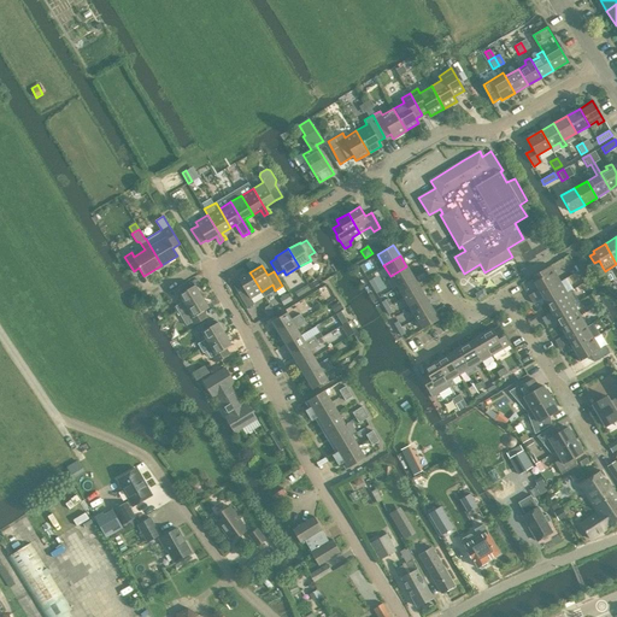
[(529,300),(559,283),(548,265),(530,276),(534,281),(533,282),(536,289),(527,295),(529,300)]
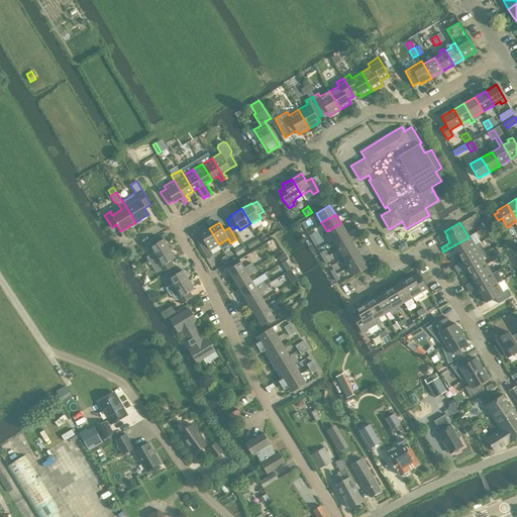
[(340,223),(327,231),(332,240),(346,232),(340,223)]
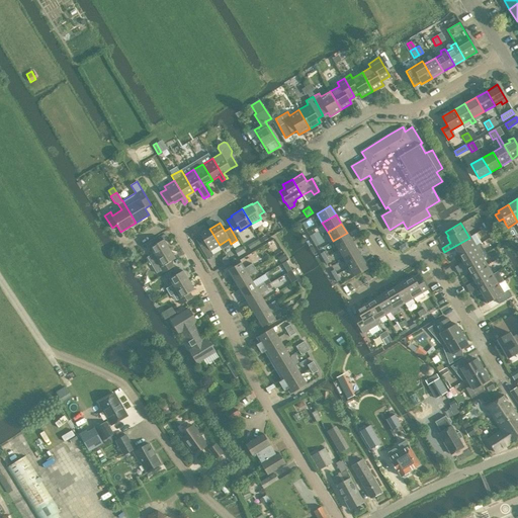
[(220,245),(213,235),(209,229),(200,234),(205,242),(199,245),(207,258),(212,255),(210,250),(220,245)]
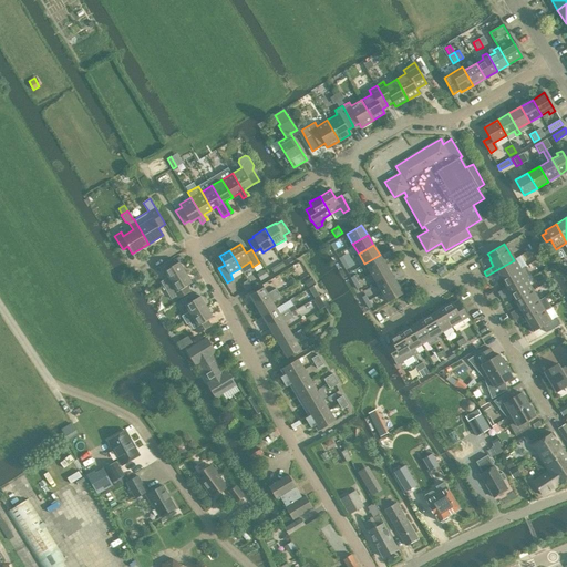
[(370,274),(385,265),(380,255),(364,264),(370,274)]
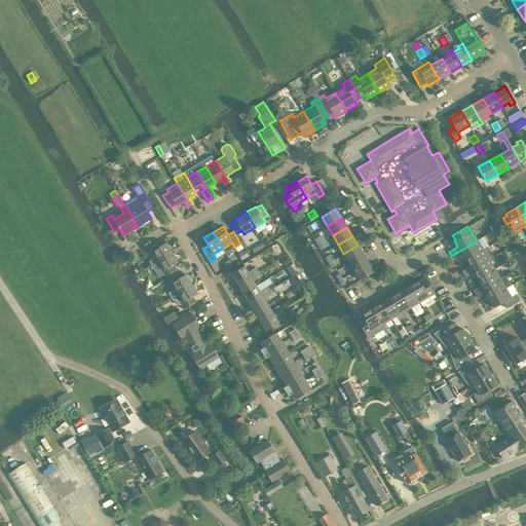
[(152,265),(173,253),(166,242),(161,246),(158,240),(147,247),(151,253),(153,252),(156,257),(149,261),(152,265)]
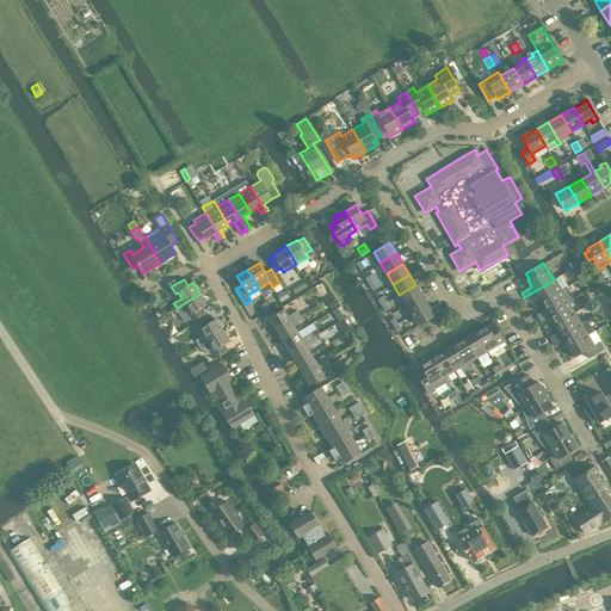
[(541,302),(560,290),(554,281),(524,297),(526,301),(536,295),(541,302)]
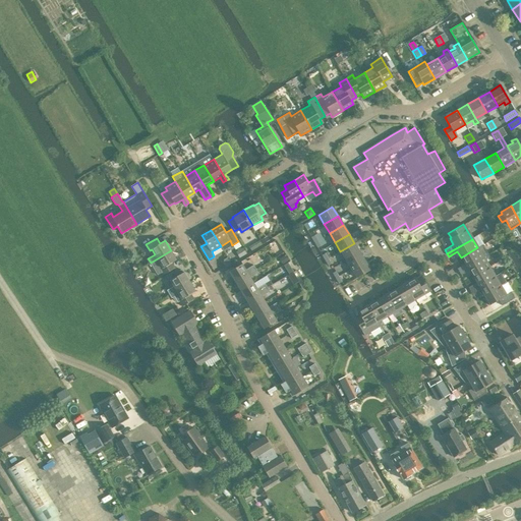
[(251,250),(262,244),(259,240),(249,246),(251,250)]
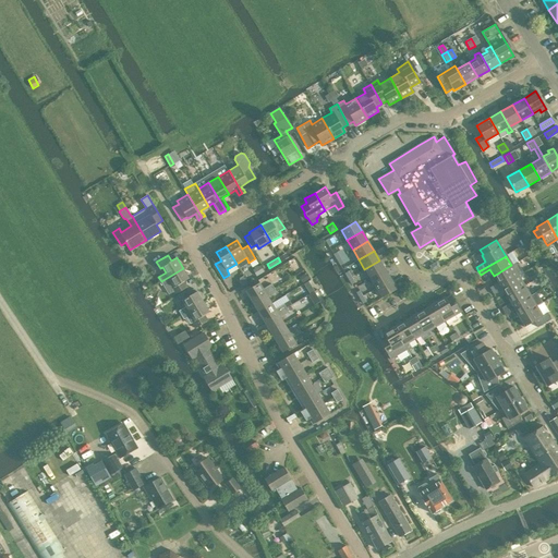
[(379,261),(364,269),(370,279),(385,270),(379,261)]
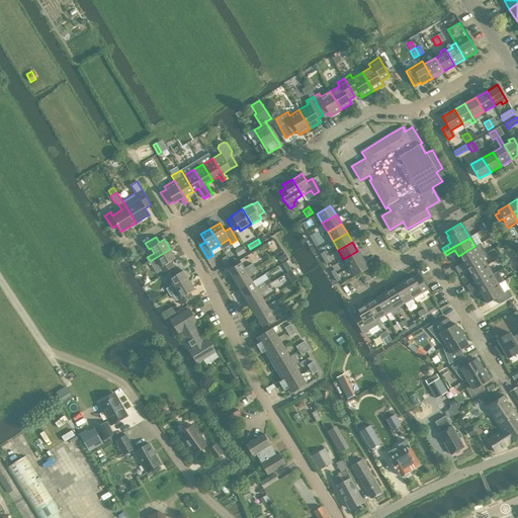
[(400,246),(399,247),(402,252),(409,248),(406,243),(400,246)]
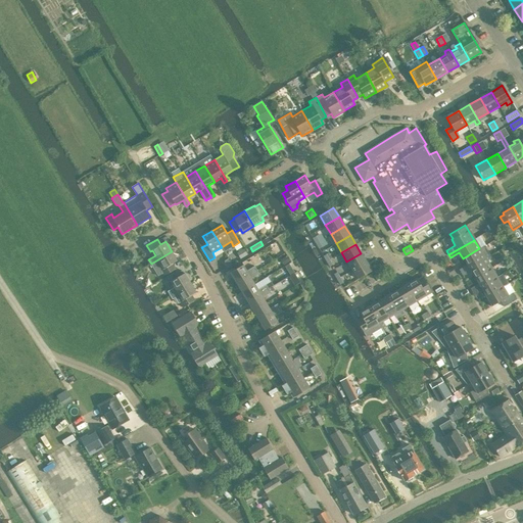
[(460,273),(485,258),(490,255),(484,245),(479,248),(463,258),(466,265),(458,270),(460,273)]
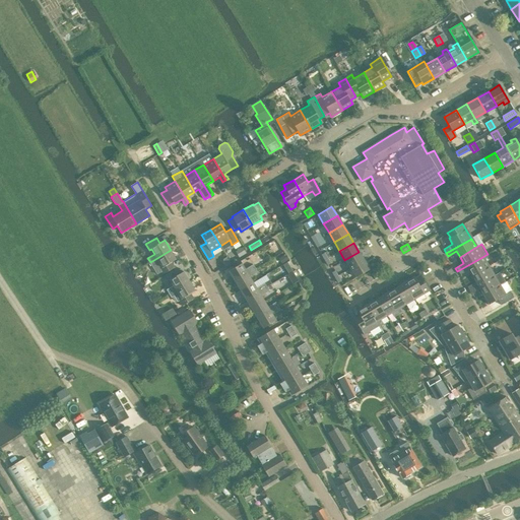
[(243,248),(236,252),(239,257),(246,253),(243,248)]
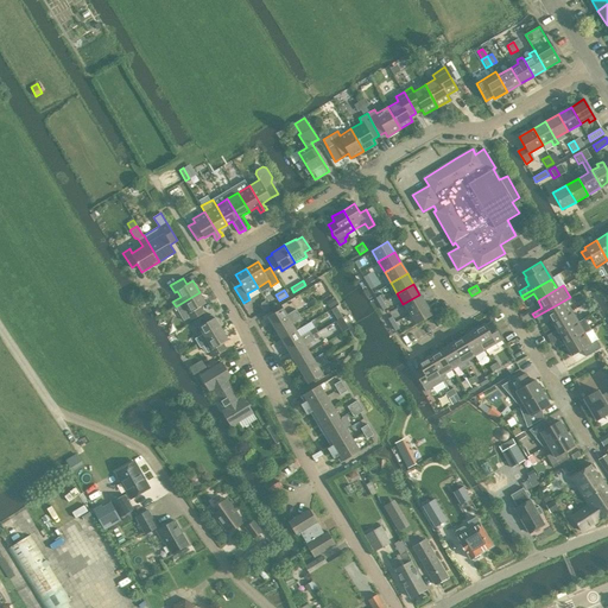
[(207,303),(200,292),(176,306),(184,321),(189,318),(190,321),(203,312),(200,306),(207,303)]
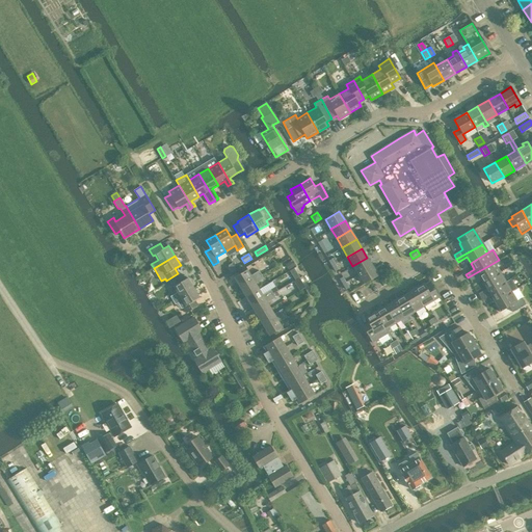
[(357,274),(372,266),(367,258),(352,266),(357,274)]
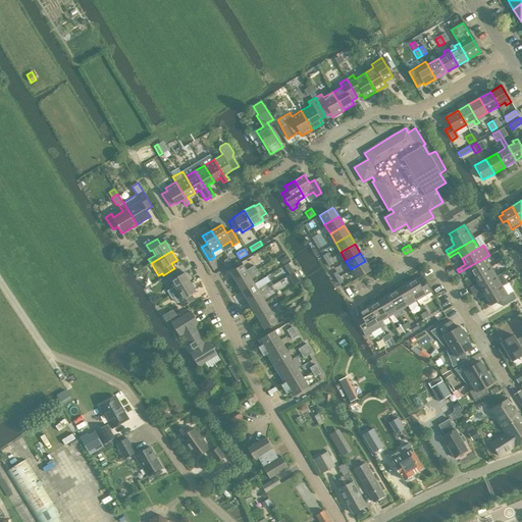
[(286,255),(281,258),(284,263),(290,261),(286,255)]
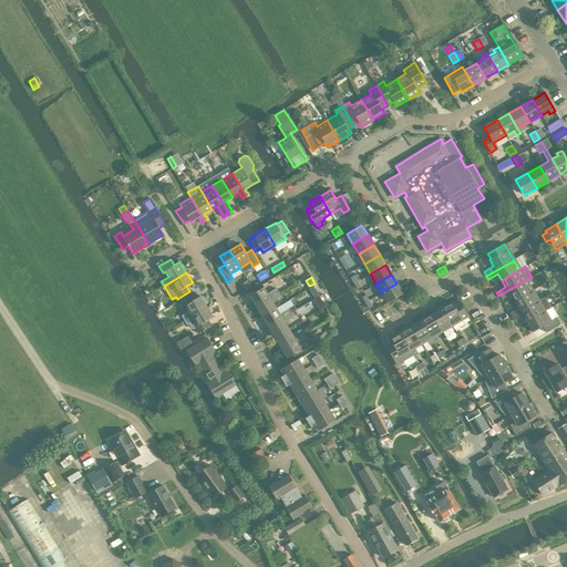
[(243,287),(245,290),(251,286),(248,280),(243,282),(243,287)]
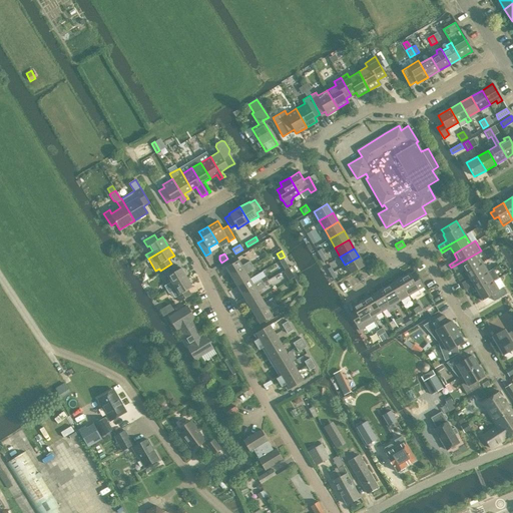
[(476,253),(451,268),(453,271),(461,266),(465,273),(481,263),(476,253)]
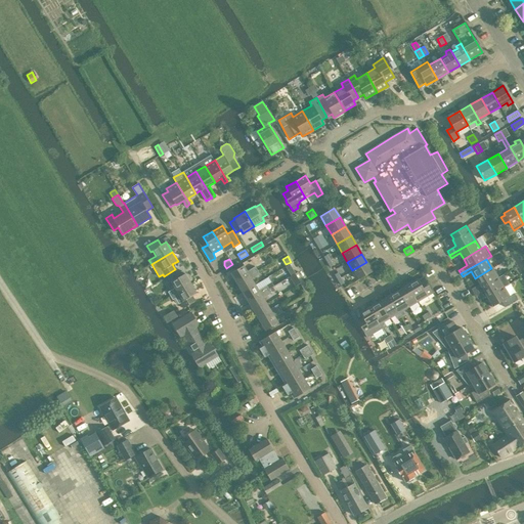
[(366,262),(352,270),(357,279),(372,271),(366,262)]
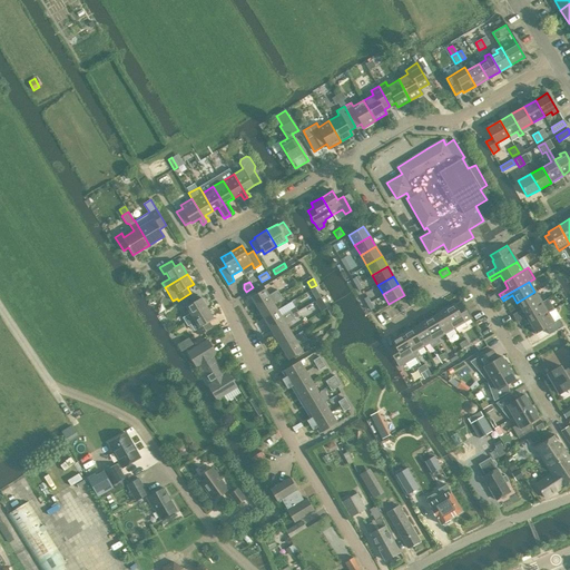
[(314,287),(310,291),(316,300),(321,297),(315,288),(314,287)]
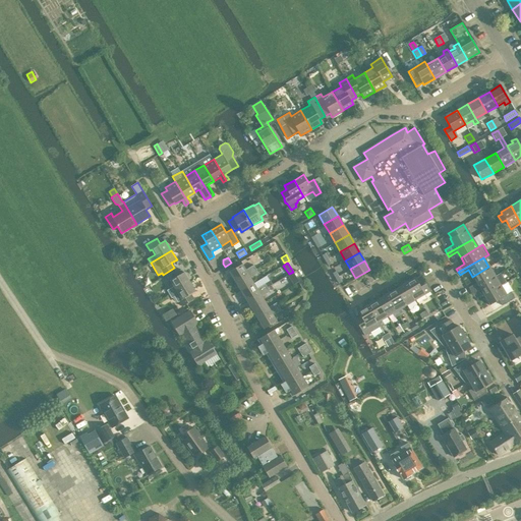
[(235,281),(255,269),(253,265),(246,269),(242,264),(229,272),(235,281)]
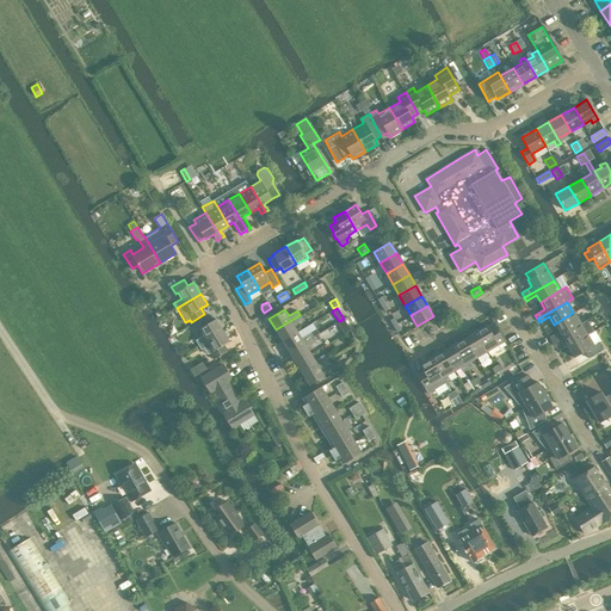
[(573,313),(554,325),(557,331),(548,337),(550,341),(579,325),(573,313)]
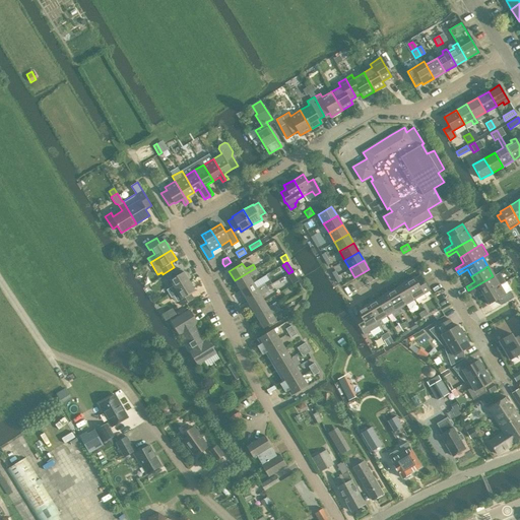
[(177,270),(175,268),(164,275),(168,280),(170,279),(173,284),(167,288),(169,294),(190,280),(184,270),(183,271),(181,268),(177,270)]
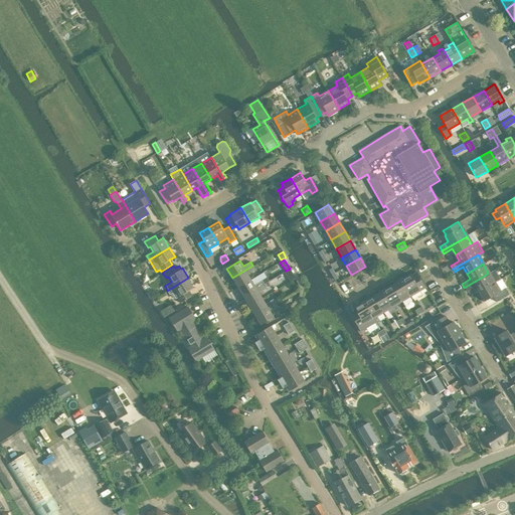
[(252,266),(232,278),(238,287),(251,280),(247,274),(255,270),(252,266)]
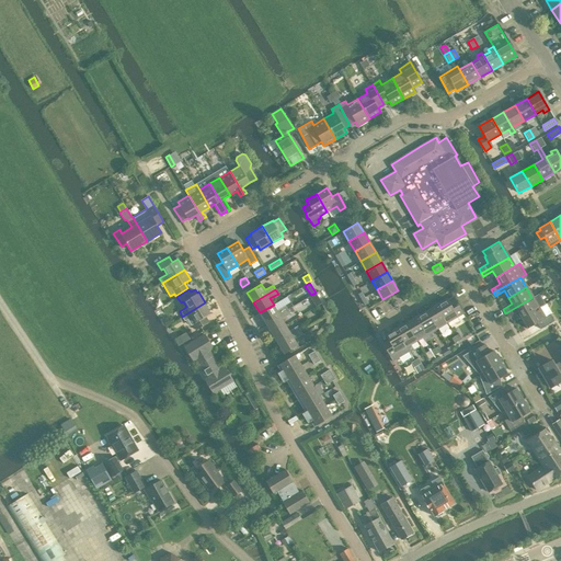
[(516,311),(521,318),(538,308),(545,304),(539,294),(531,298),(505,313),(506,317),(516,311)]
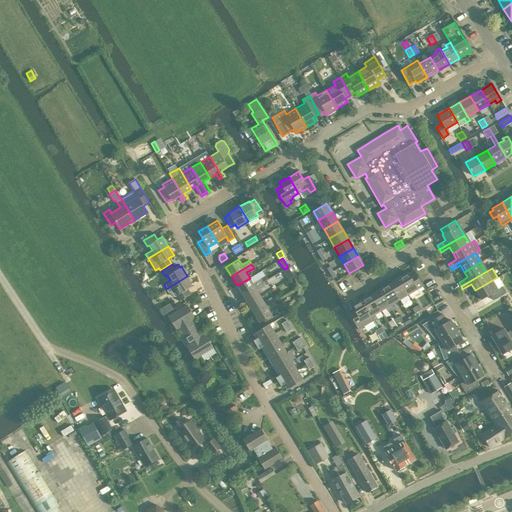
[(397,278),(407,294),(416,289),(421,286),(413,271),(407,274),(407,273),(397,278)]
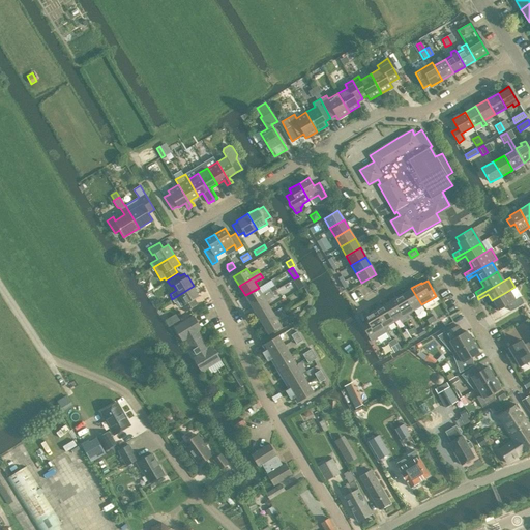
[(199,296),(194,286),(172,299),(174,302),(177,301),(181,306),(182,305),(185,311),(197,304),(194,299),(199,296)]
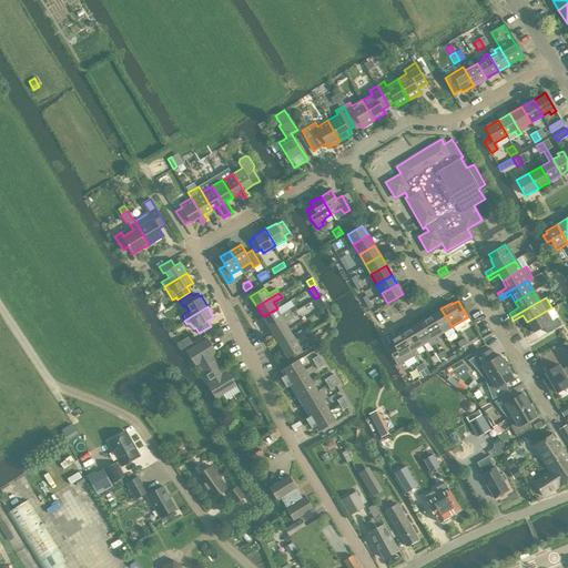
[(277,308),(263,316),(269,327),(292,313),(290,308),(281,314),(277,308)]
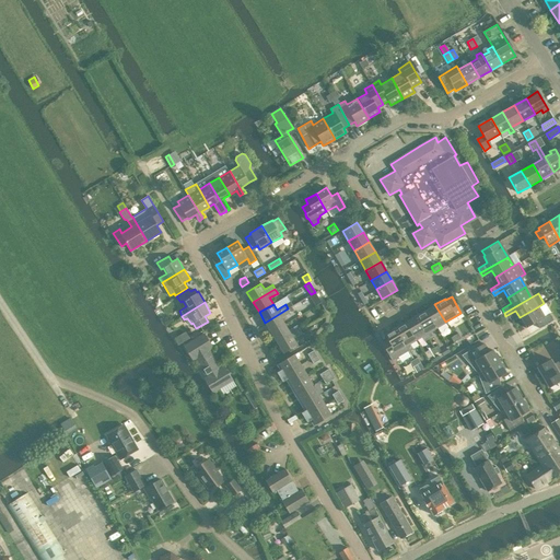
[(445,322),(434,304),(424,311),(434,328),(445,322)]
